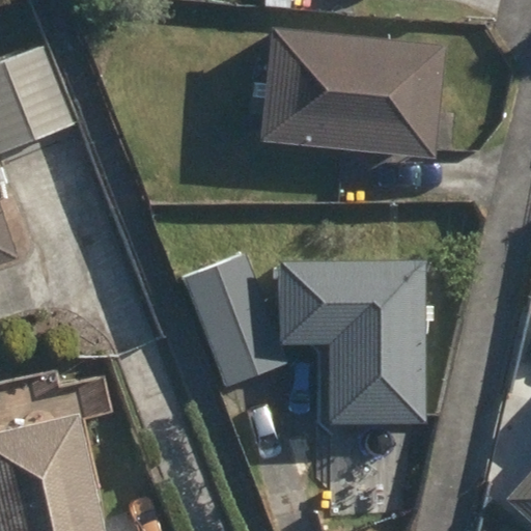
[(266,141),(436,157),(446,45),(275,29),(266,141)]
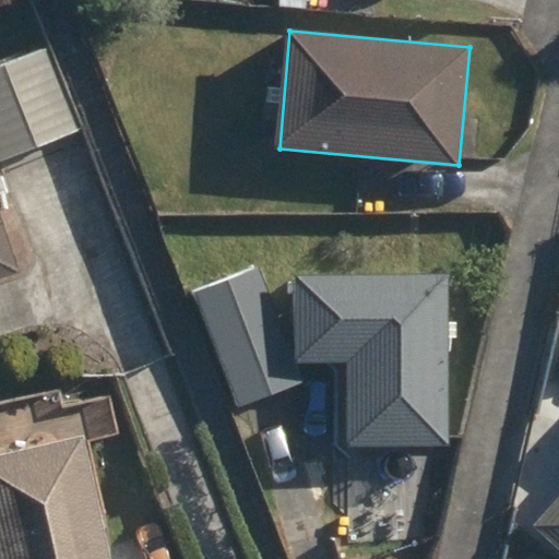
[(0,70),(0,163),(79,129),(46,51),(0,70)]
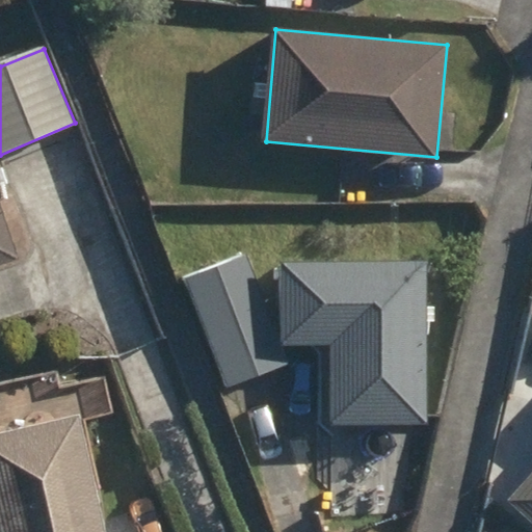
[(0,260),(16,256),(0,209),(0,260)]
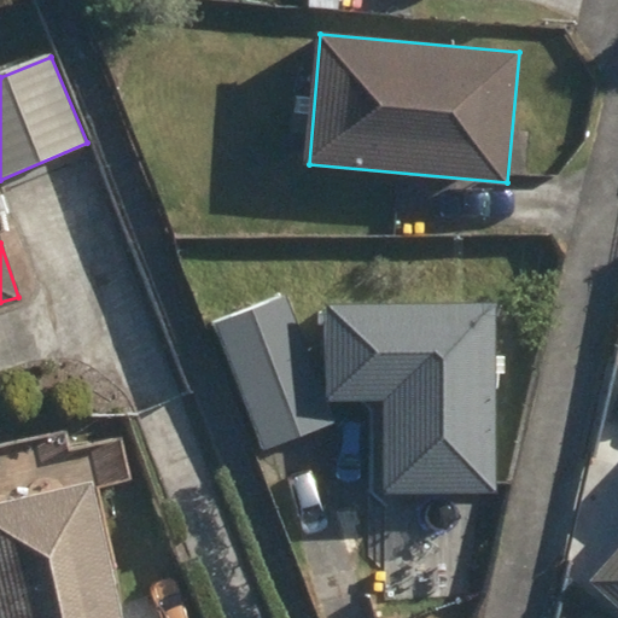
[(214,325),(266,449),(334,423),(285,298),(214,325)]
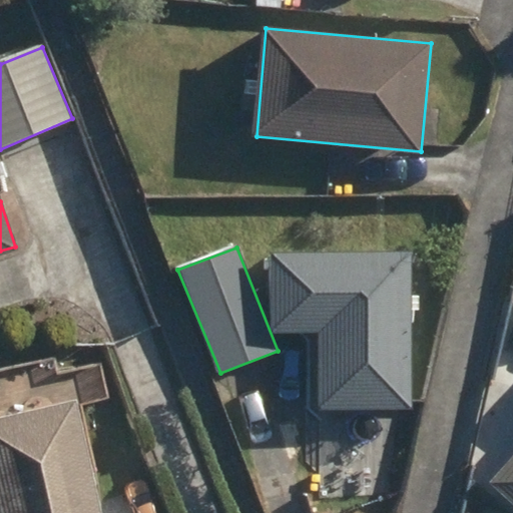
[(320,331),(322,409),(414,408),(412,250),(271,253),(273,331),(320,331)]
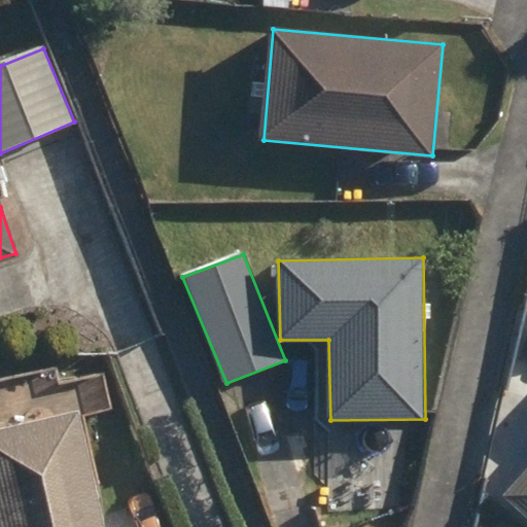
[(0,425),(0,526),(104,526),(77,408),(0,425)]
